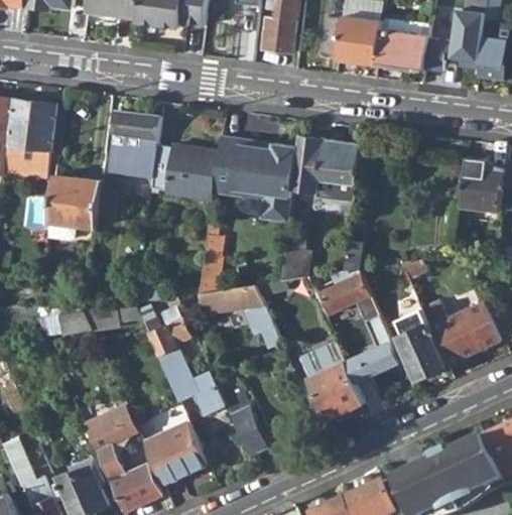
[(73,8),(73,0),(27,0),(26,5),(51,8),(52,5),(73,8)]
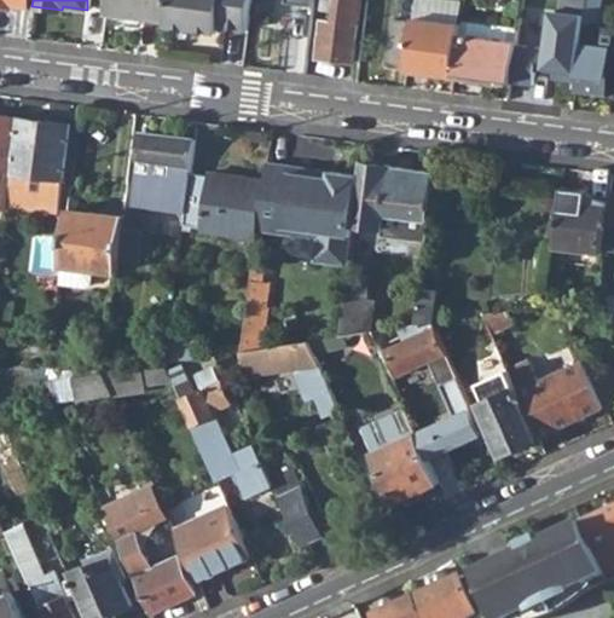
[(104,0),(103,12),(163,21),(164,0),(104,0)]
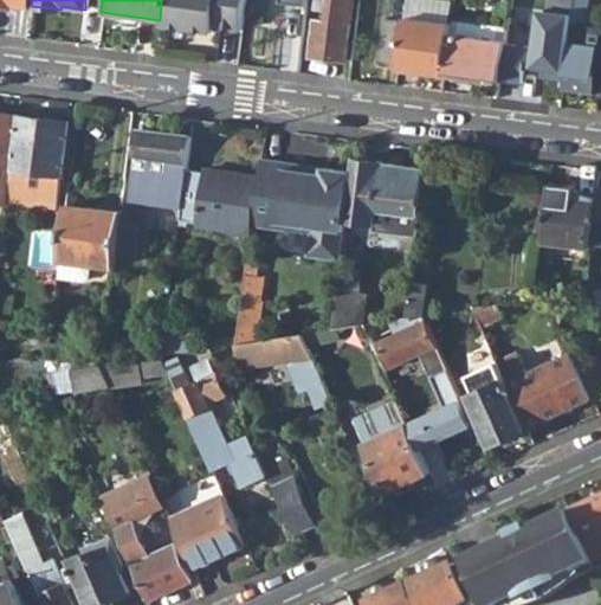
[(243,0),(161,0),(160,20),(189,30),(194,25),(202,26),(207,32),(211,32),(211,27),(239,31),(243,0)]
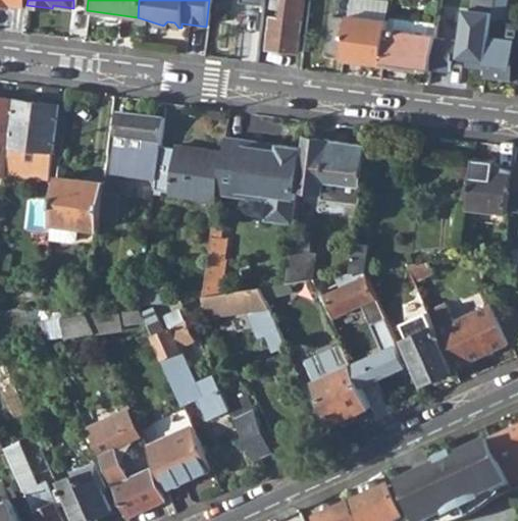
[(269,0),(269,8),(279,9),(277,19),(267,18),(264,49),(296,53),(303,0),(269,0)]
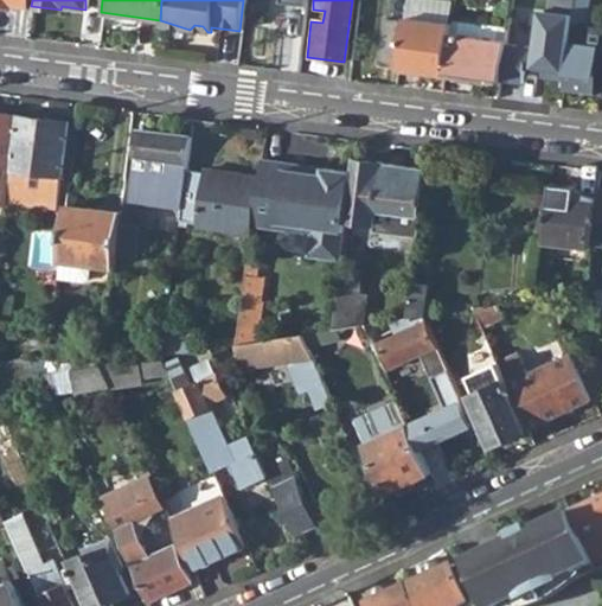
[(562,89),(571,0),(550,0),(548,20),(543,19),(535,85),(562,89)]
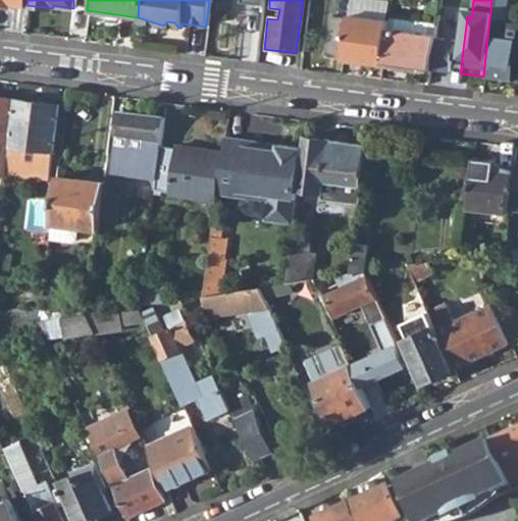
[(503,24),(505,0),(491,0),(483,76),(510,81),(514,43),(498,42),(500,24),(503,24)]
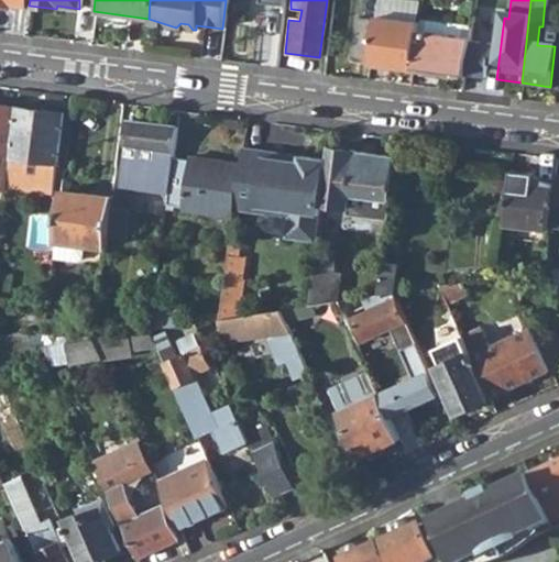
[(547,31),(558,32),(558,10),(550,10),(547,31)]
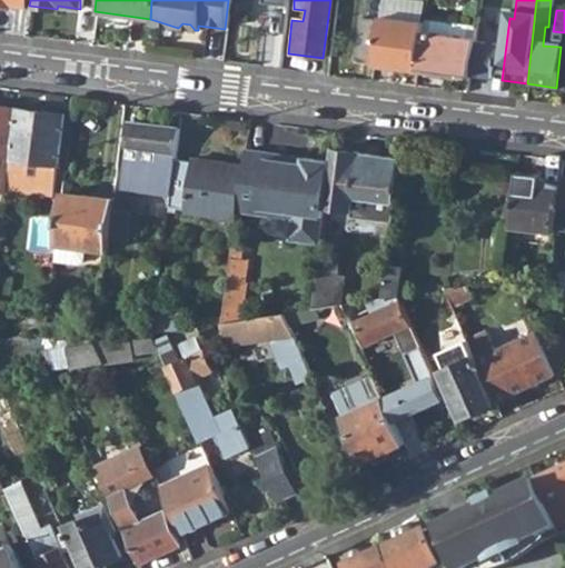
[(420,23),(377,17),(377,21),(372,65),(415,70),(420,30),(420,23)]
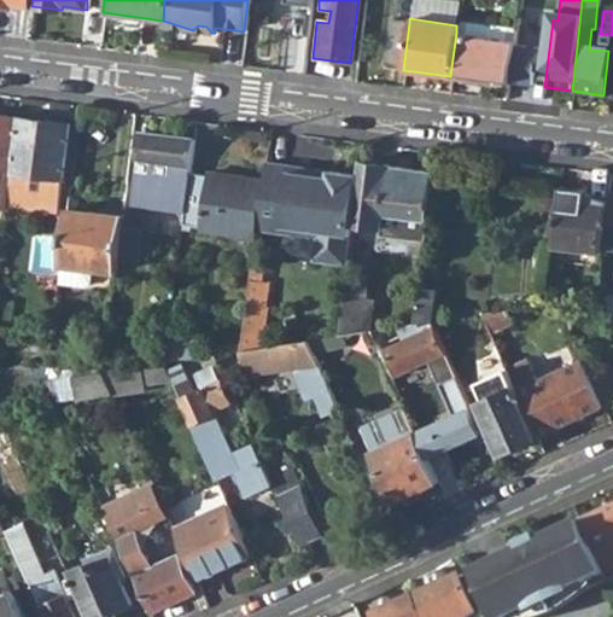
[(403,70),(409,23),(389,19),(383,68),(403,70)]
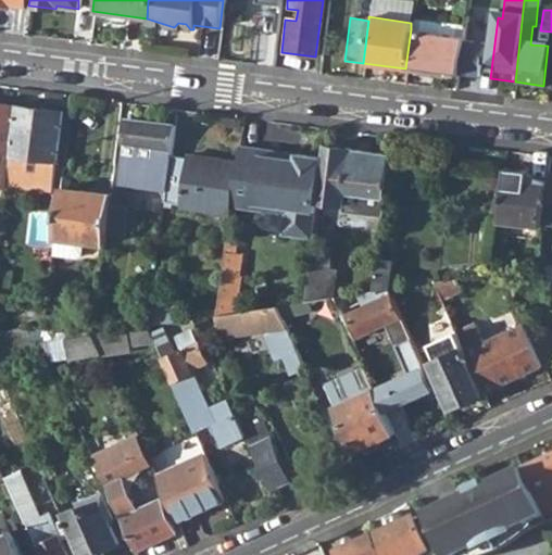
[(456,74),(462,36),(411,29),(405,68),(456,74)]
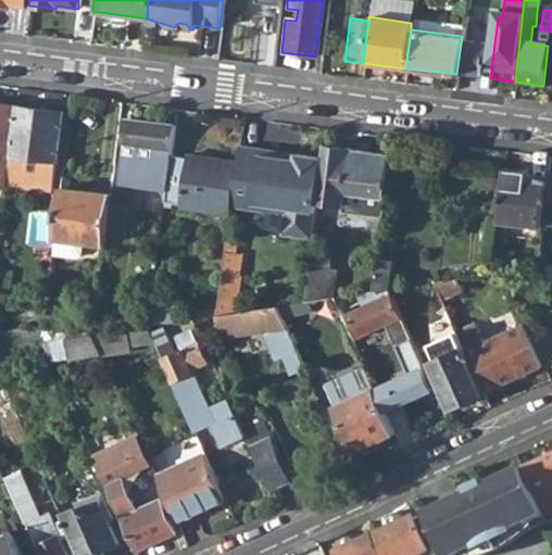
[(0,187),(3,187),(13,108),(0,105),(0,187)]
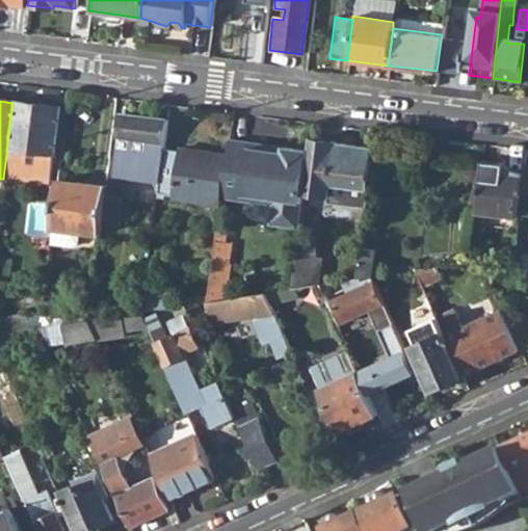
[(48,185),(57,108),(14,103),(12,103),(3,179),(48,185)]
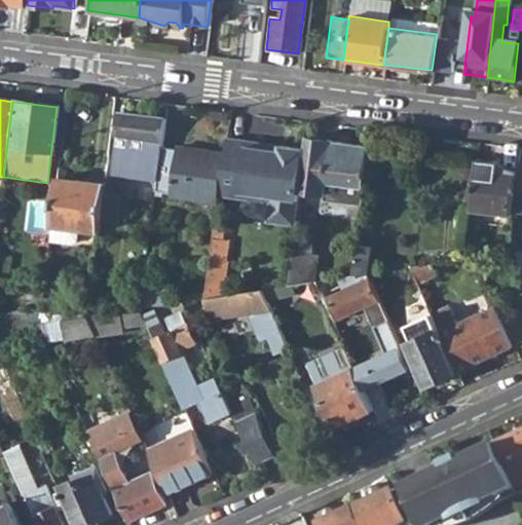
[(158,149),(162,119),(117,113),(108,175),(154,181),(155,177),(158,149)]
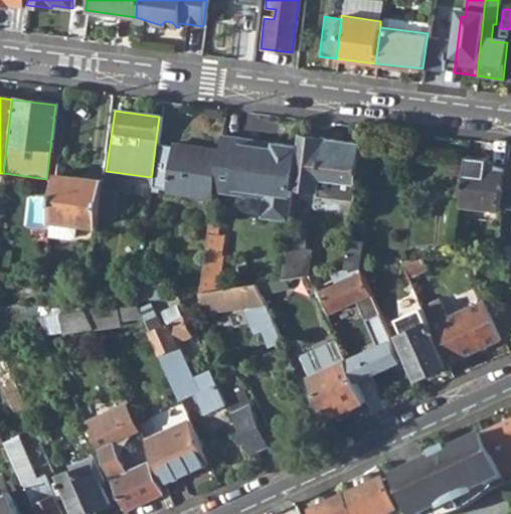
[(354,193),(360,143),(300,135),(298,146),(293,183),(293,186),(354,193)]
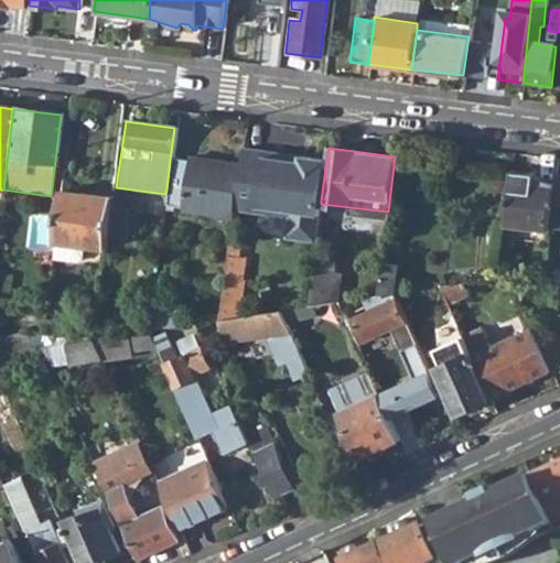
[(326,160),(241,149),(239,166),(234,209),(289,216),(286,237),(316,241),(321,204),(321,201),(326,160)]
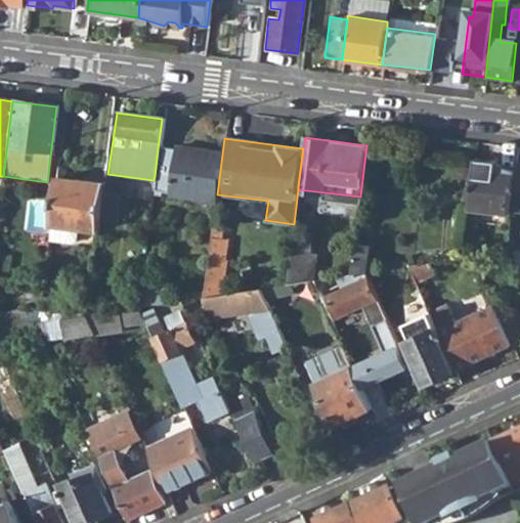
[(173,147),(173,149),(158,148),(155,176),(154,180),(153,190),(167,192),(166,194),(216,203),(217,194),(222,155),(173,147)]
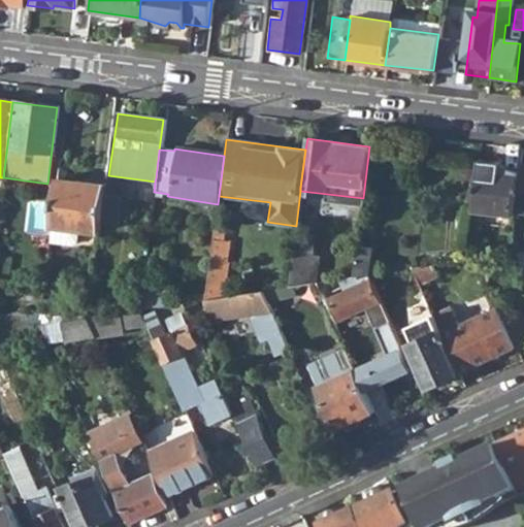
[(523,194),(523,164),(519,164),(517,175),(515,193),(523,194)]
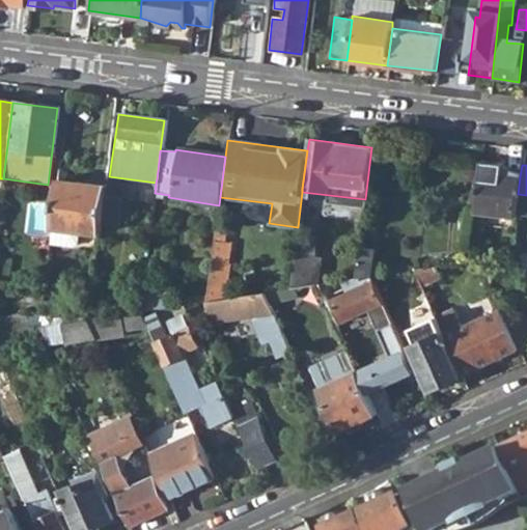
[(518,194),(520,176),(479,173),(474,212),(516,216),(518,194)]
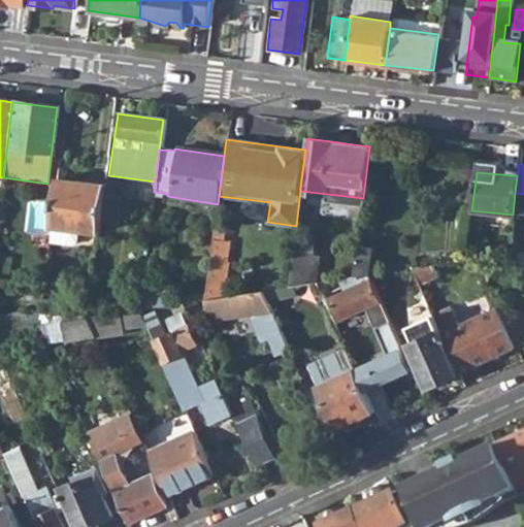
[(103,185),(55,179),(48,227),(97,233),(98,225),(101,198),(103,185)]
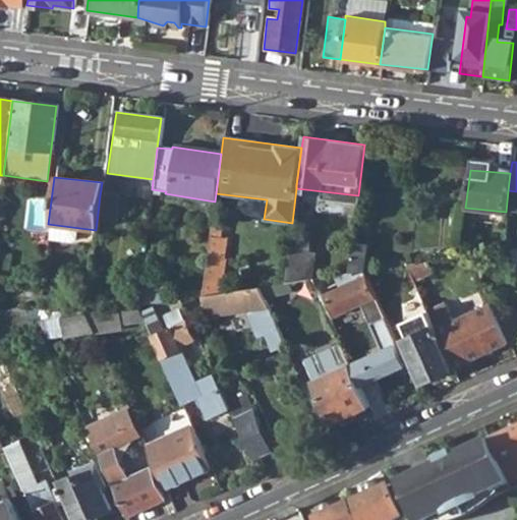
[(113,223),(116,197),(100,195),(97,222),(113,223)]
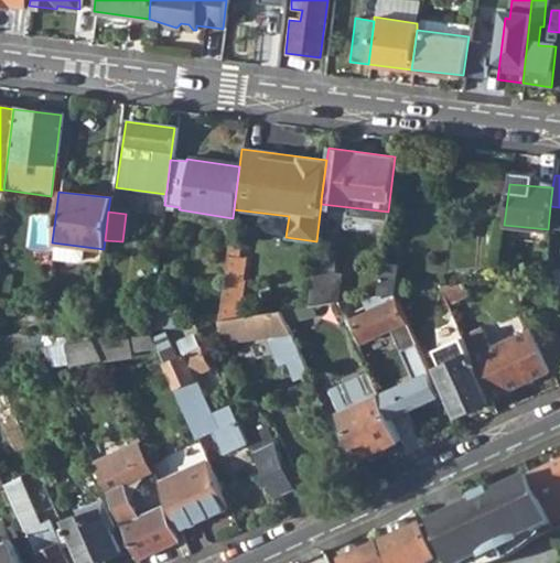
[(239,258),(241,247),(228,246),(218,320),(237,317),(243,281),(239,281),(243,258),(239,258)]
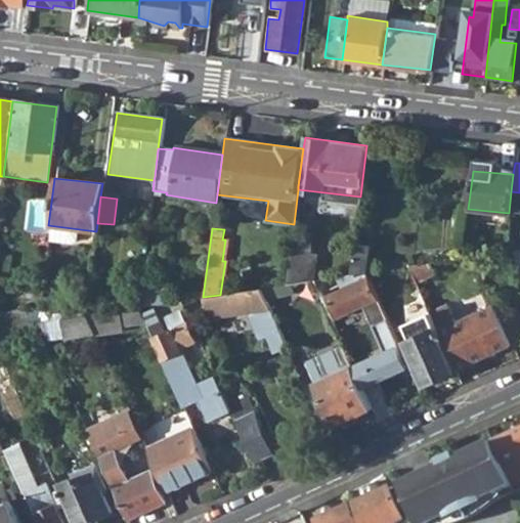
[(310,242),(306,236),(292,234),(285,285),(289,284),(311,280),(312,280),(315,253),(308,251),(310,242)]
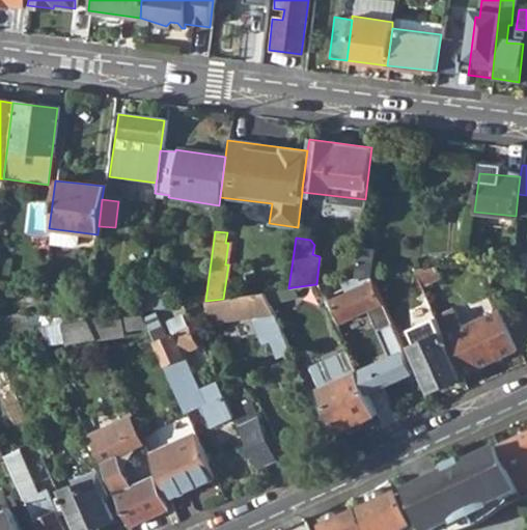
[(368,276),(372,249),(359,248),(355,278),(368,276)]
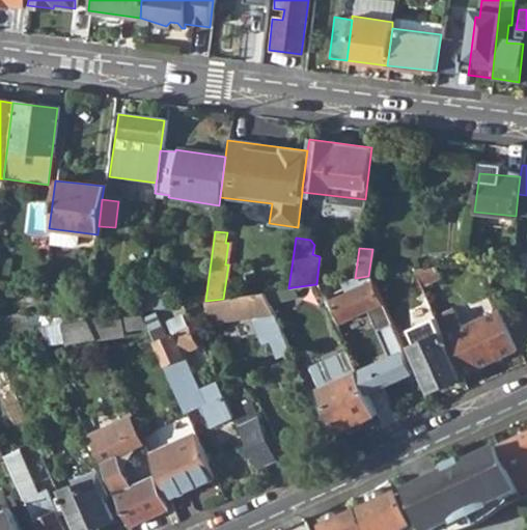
[(413,270),(419,282),(425,279),(421,268),(413,270)]
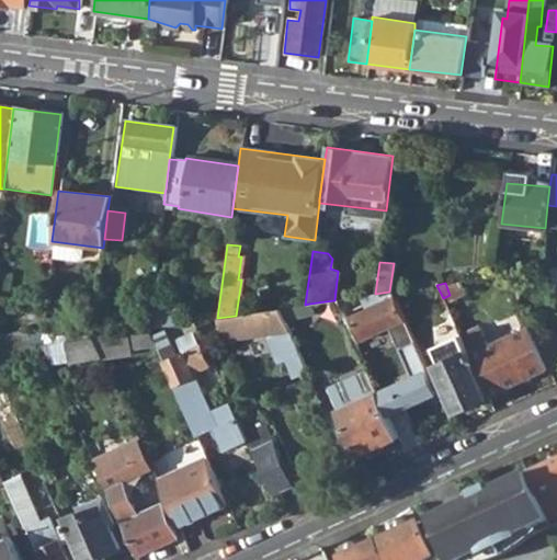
[(375,294),(356,296),(363,311),(349,318),(360,341),(389,327),(410,377),(375,393),(386,416),(436,395),(425,370),(412,341),(389,292),(375,294)]
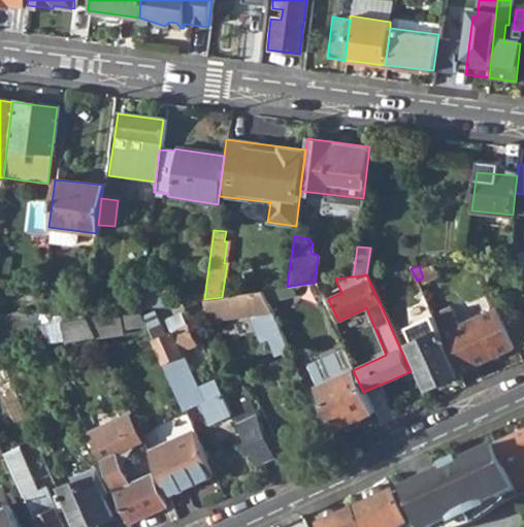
[(32,282),(29,309),(0,315),(0,330),(38,325),(41,300),(43,281),(32,282)]
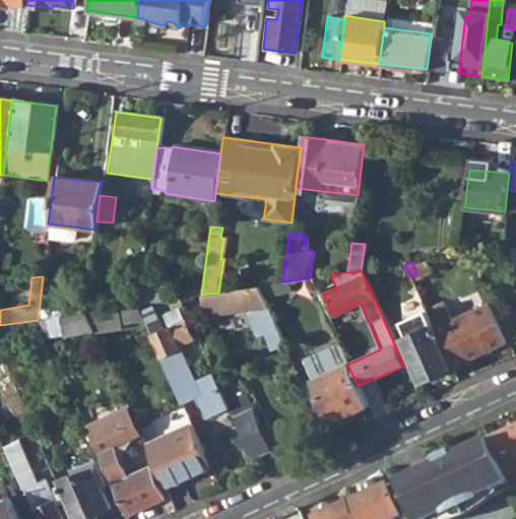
[(313,288),(324,283),(322,276),(310,278),(309,278),(313,288)]
